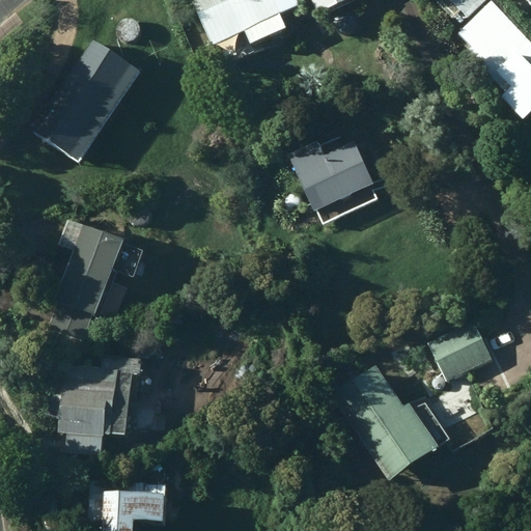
[(298,4),(296,0),(193,0),(191,1),(211,44),(242,30),(248,44),(285,26),(279,12),(298,4)]
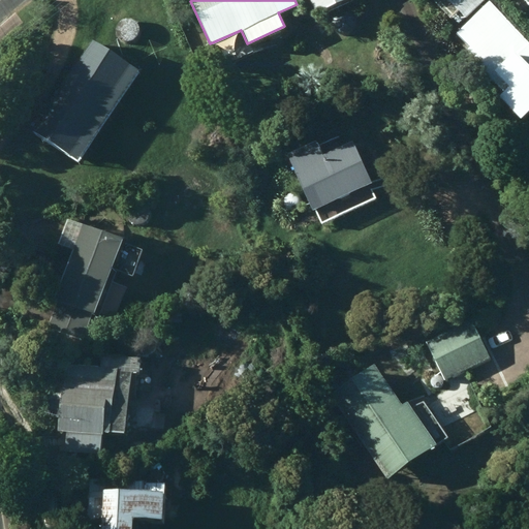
[(308,0),(314,12),(340,0),(308,0)]
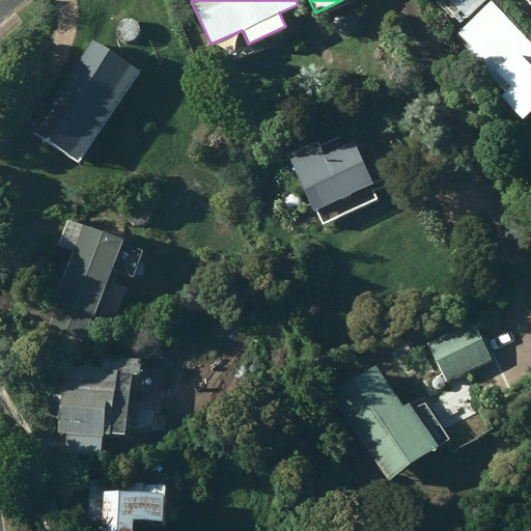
[(450,0),(467,17),(483,0),(450,0)]
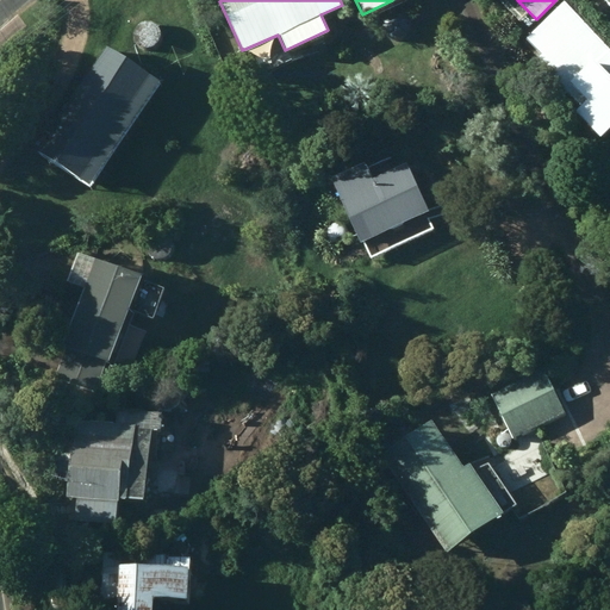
[(609,30),(582,0),(562,0),(518,41),(577,105),(572,110),(597,136),(609,124),(609,30)]
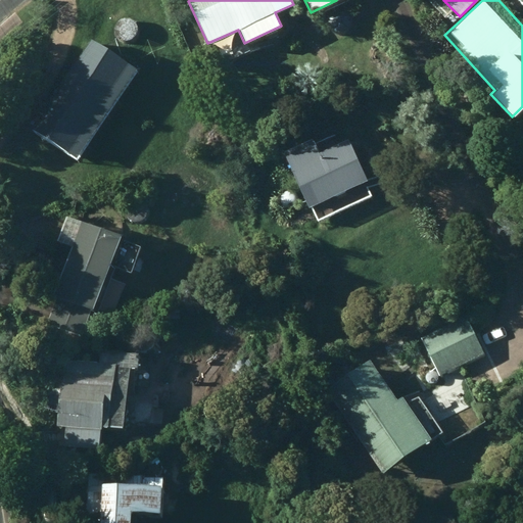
[(89,37),(44,104),(41,102),(32,115),(35,116),(29,127),(75,157),(135,67),(89,37)]
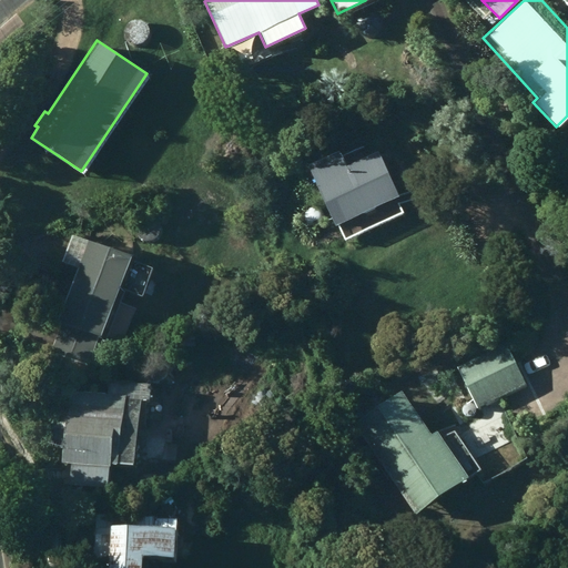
[(333,225),(397,195),(377,151),(345,165),(337,150),(304,164),(333,225)]
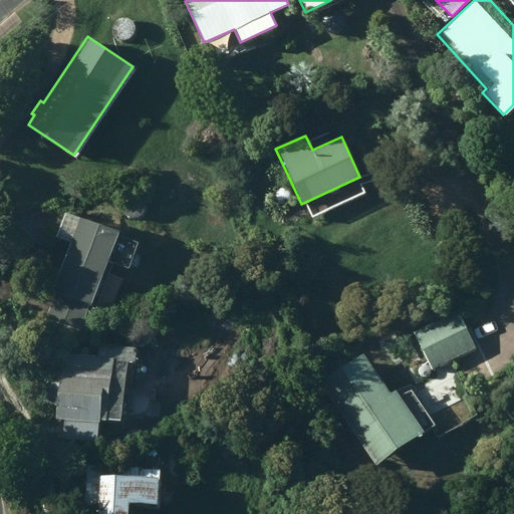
[(80,328),(115,230),(66,212),(57,234),(70,238),(52,290),(54,291),(45,315),(80,328)]
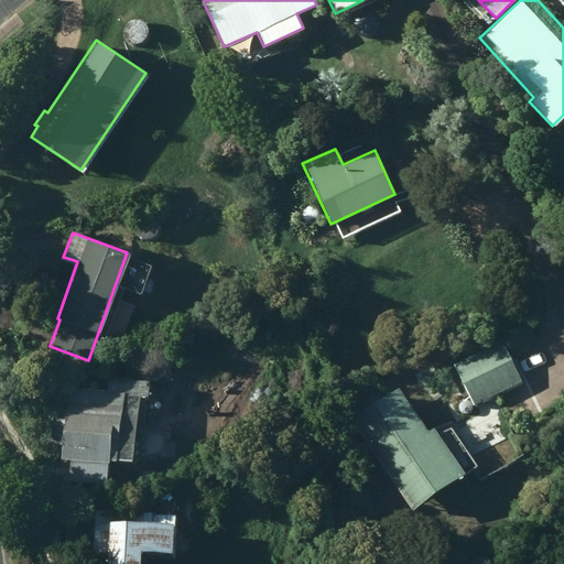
[(475,404),(523,381),(502,340),(456,364),(475,404)]
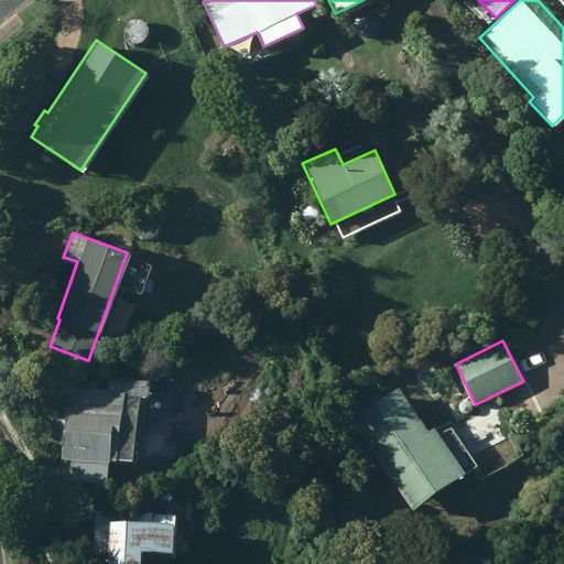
[(67,480),(105,483),(106,458),(129,461),(134,392),(144,393),(145,379),(106,376),(105,390),(66,388),(64,411),(54,410),(54,415),(51,415),(49,440),(62,441),(61,458),(68,459),(67,480)]
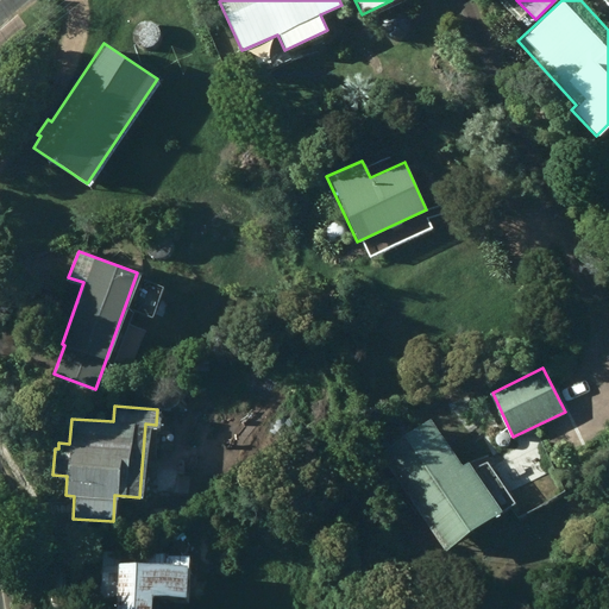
[(378,454),(444,551),(501,513),(497,508),(510,500),(495,477),(482,487),(466,463),(462,466),(429,419),(378,454)]
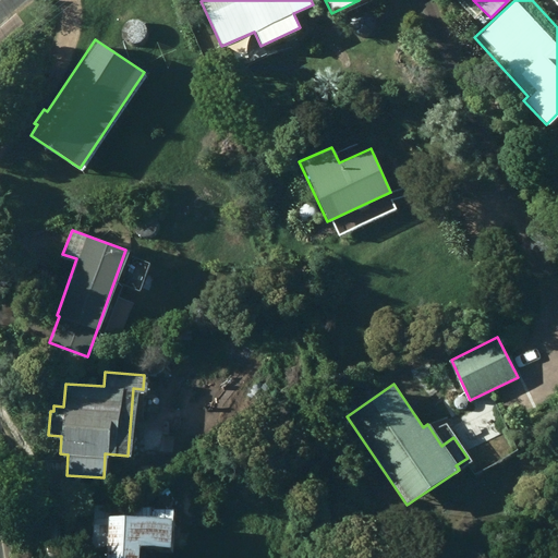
[(174,508),(94,504),(91,547),(104,547),(102,557),(154,557),(155,549),(172,550),(174,508)]
